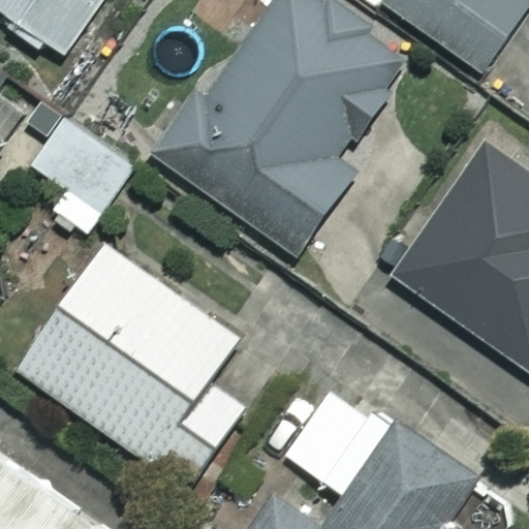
[(97,0),(0,0),(0,12),(61,55),(97,0)]
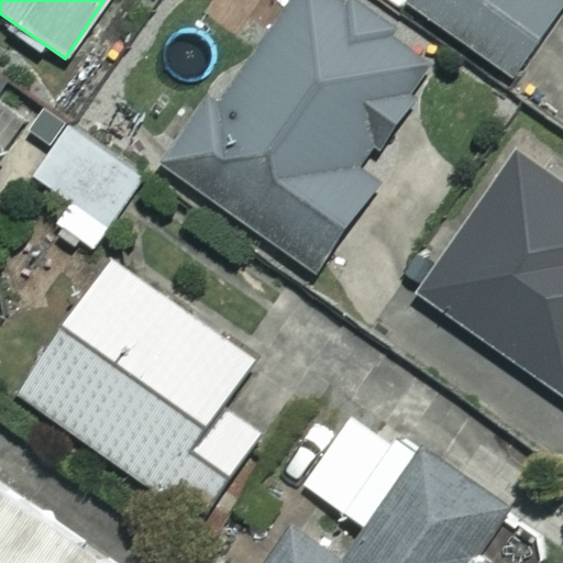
[(430,66),(340,0),(288,0),(168,165),(312,272),(378,180),(357,165),(430,66)]
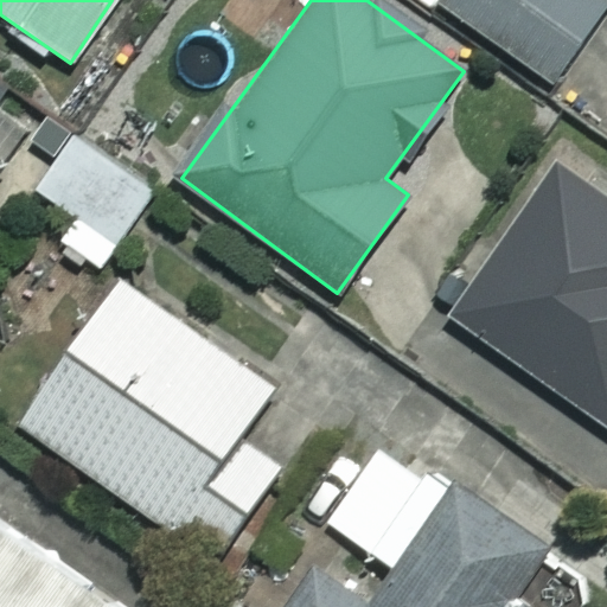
[(606,2),(606,0),(440,0),(439,2),(554,81),(606,2)]
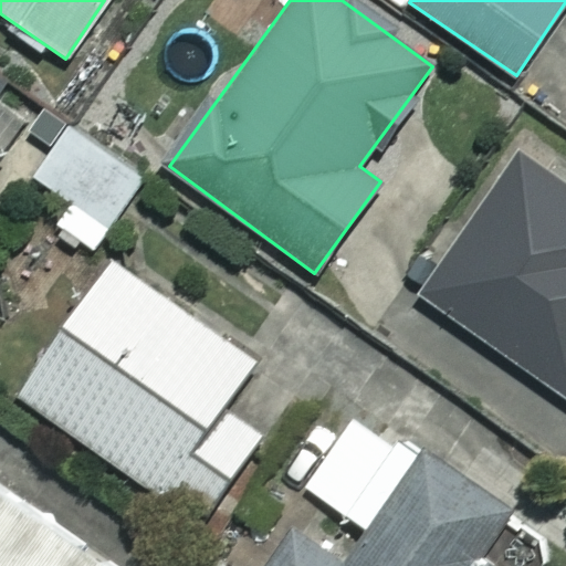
[(144,175),(69,124),(38,170),(74,196),(54,226),(92,251),(144,175)]
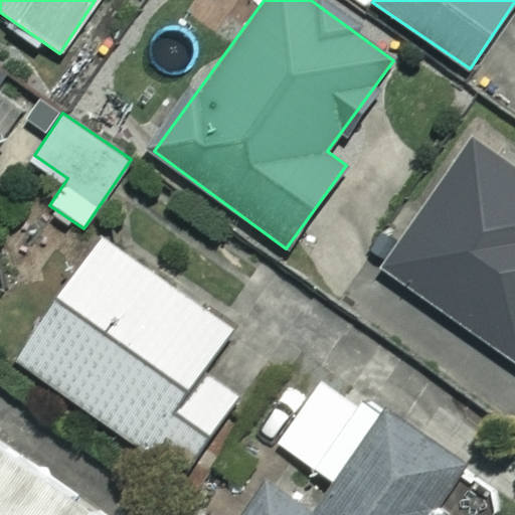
[(514,170),(474,141),(382,268),(514,363),(514,170)]
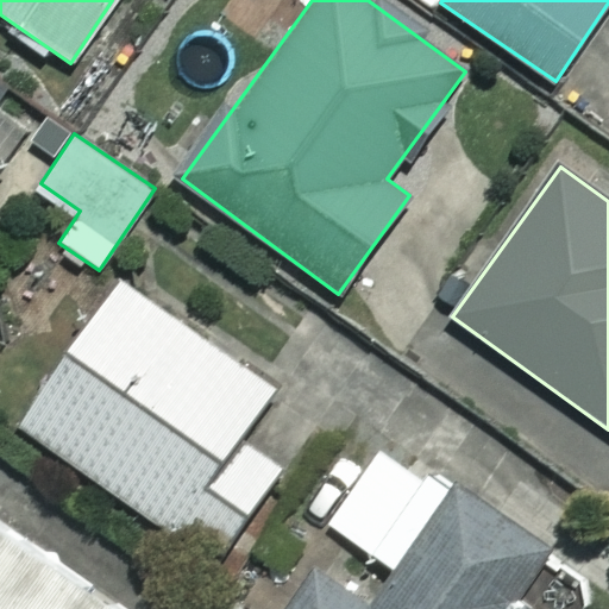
[(269,394),(115,283),(17,421),(214,564),(281,471),(237,439),(269,394)]
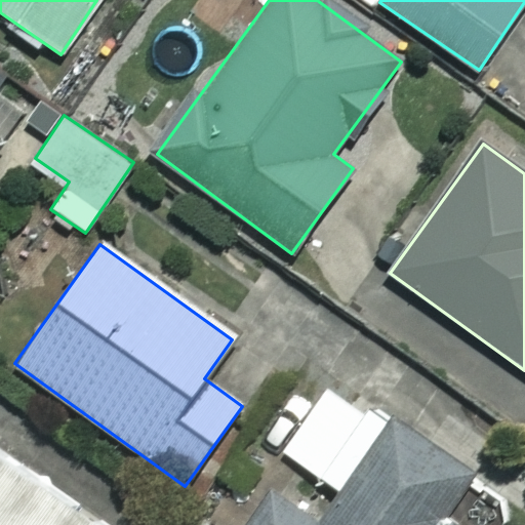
[(385,427),(331,388),(233,524),(482,524),(505,495),(393,415),(385,427)]
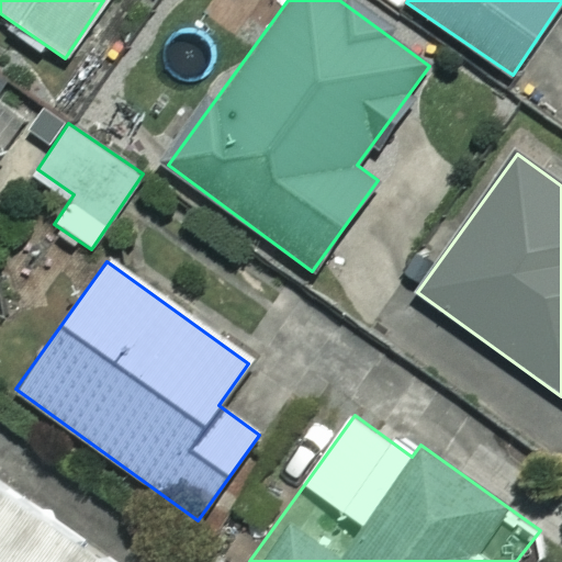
[(121,561),(0,478),(0,561),(121,561)]
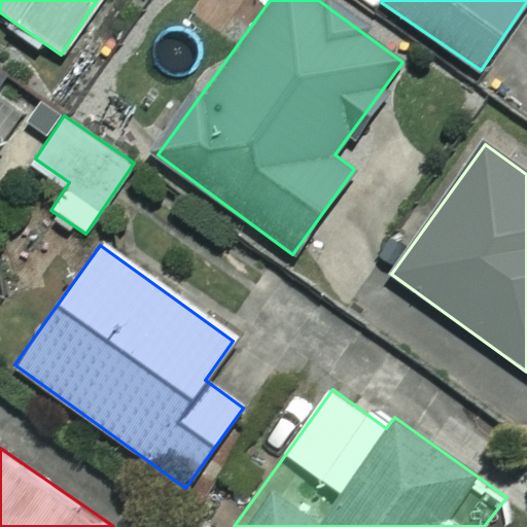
All buildings are outlined.
